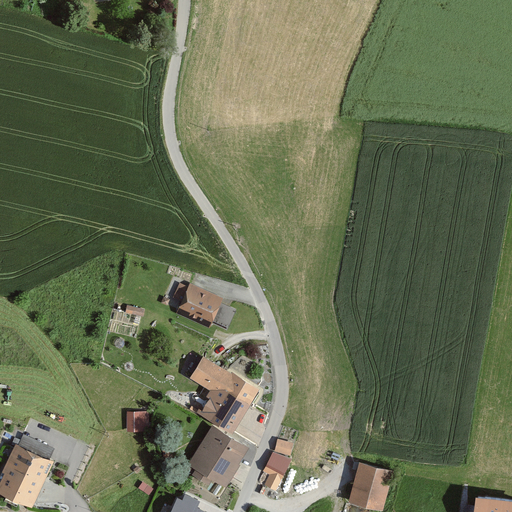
[(212,329),(225,298),(191,284),(189,289),(180,285),(174,299),(183,303),(178,315),(212,329)]
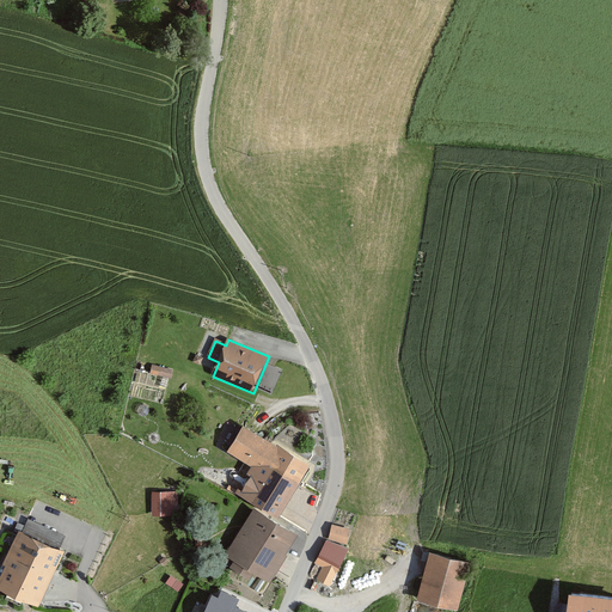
[(173,371),(152,366),(150,373),(172,379),(173,371)]
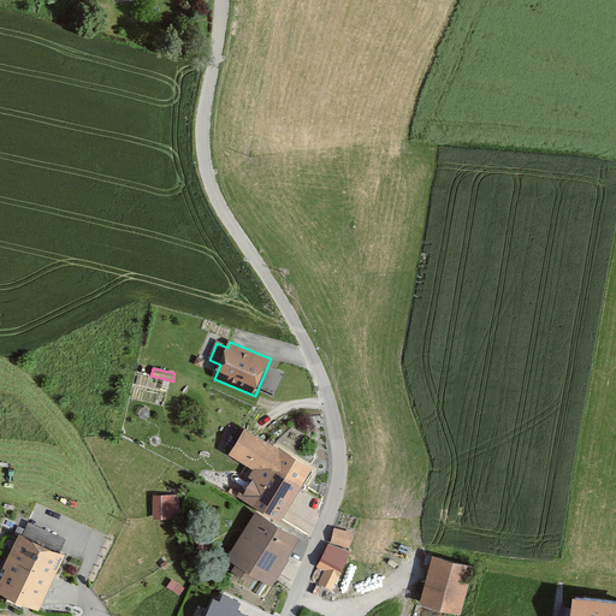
[(284,522),(315,468),(249,428),(232,457),(256,471),(252,479),(255,481),(244,499),(284,522)]
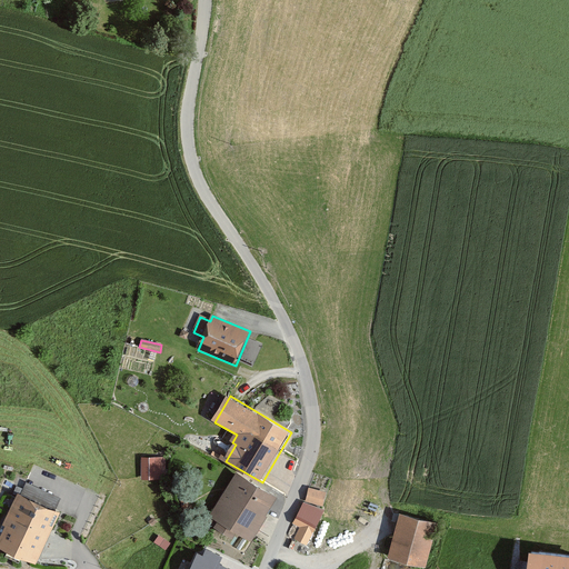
[(160,459),(142,459),(142,480),(160,480),(160,459)]
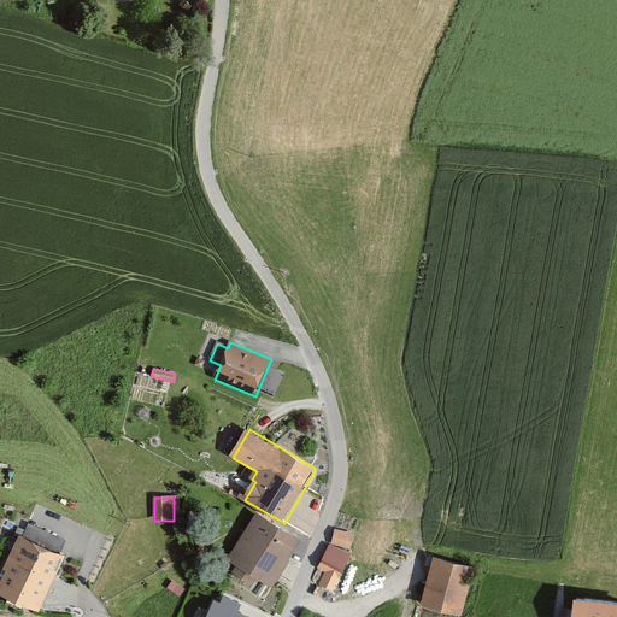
[(276,588),(304,539),(258,513),(230,562),(240,568),(236,575),(256,586),(259,579),(276,588)]
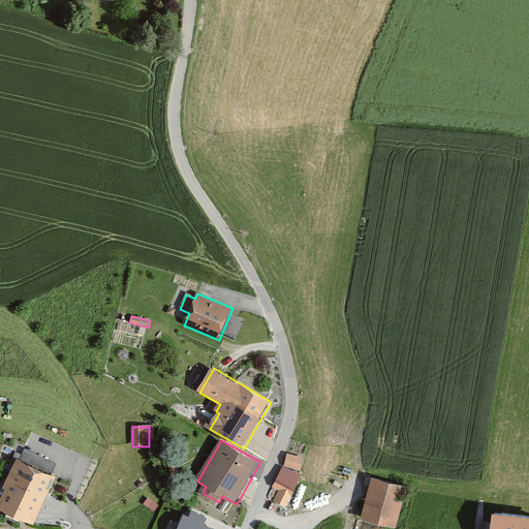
[(304,459),(287,455),(285,466),(302,470),(304,459)]
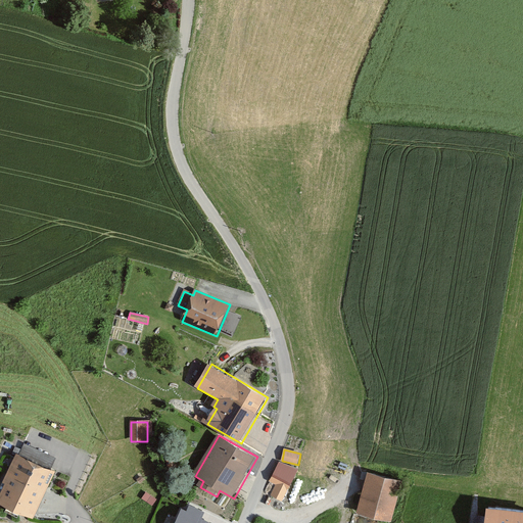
[(0,507),(2,504),(35,519),(57,470),(18,453),(0,491),(0,507)]
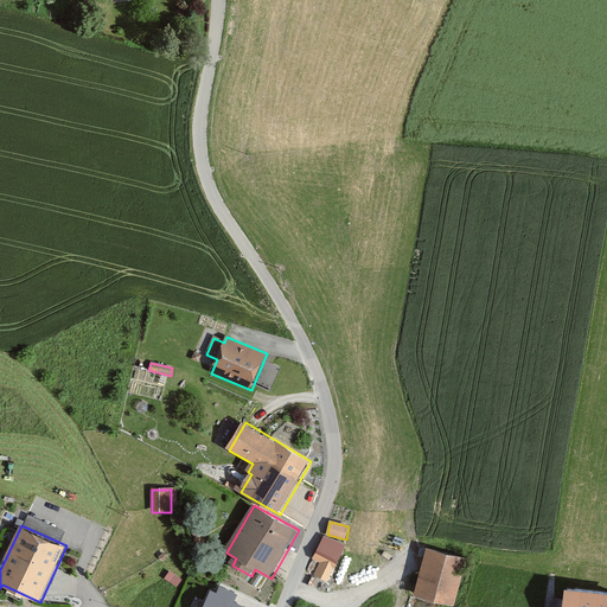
[(347,548),(325,537),(314,561),(321,563),(315,575),(331,582),(347,548)]
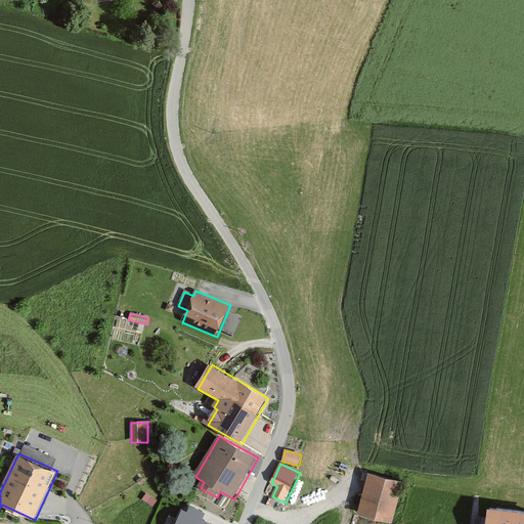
[(392,523),(393,523),(403,483),(367,475),(357,516),(392,523)]
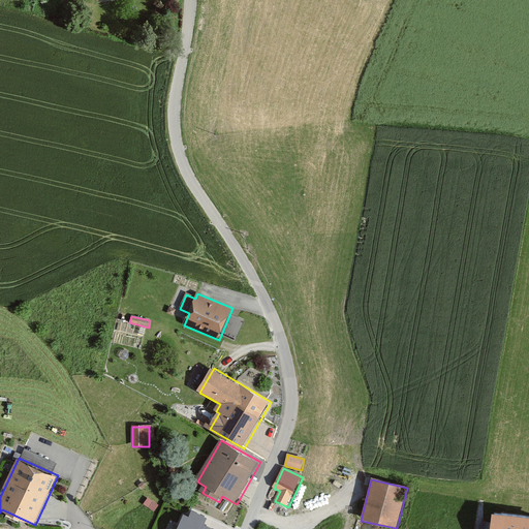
[(158,505),(148,499),(144,505),(155,511),(158,505)]
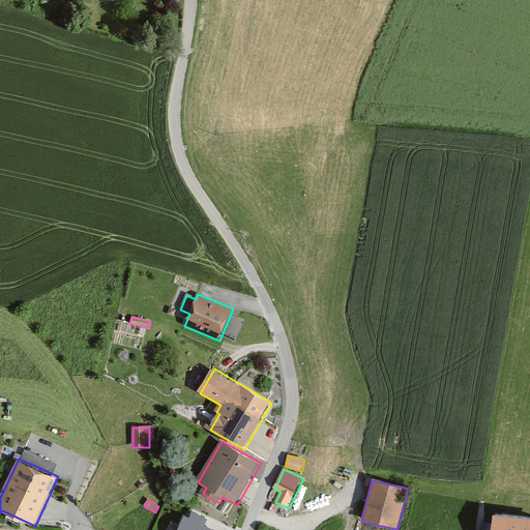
[(211,529),(183,517),(176,529),(211,529)]
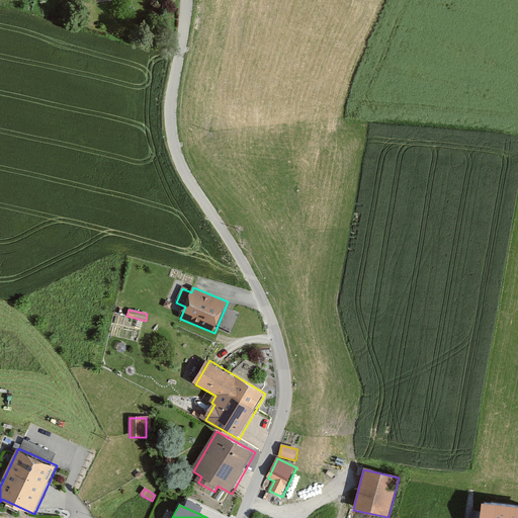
[(517,517),(517,510),(481,505),(479,517),(517,517)]
